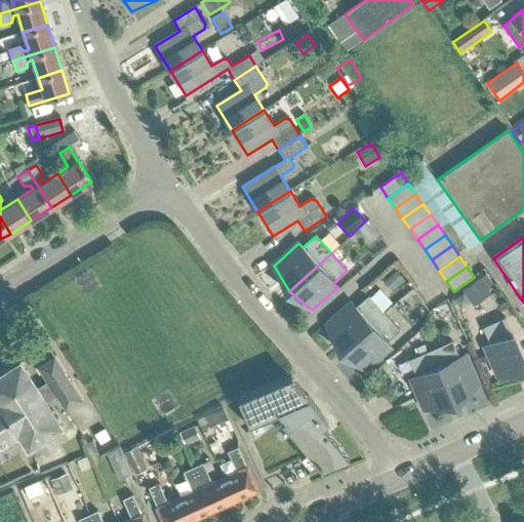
[(383,282),(392,292),(404,281),(396,271),(383,282)]
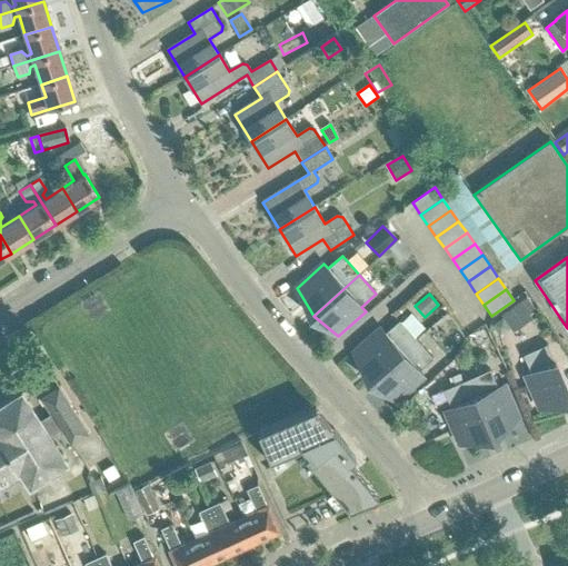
[(519,303),(501,315),(514,333),(531,320),(519,303)]
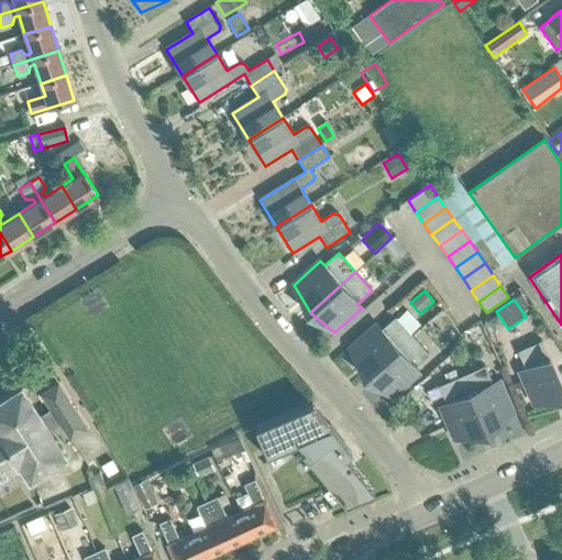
[(366,376),(412,337),(396,317),(382,330),(377,326),(350,349),(366,376)]
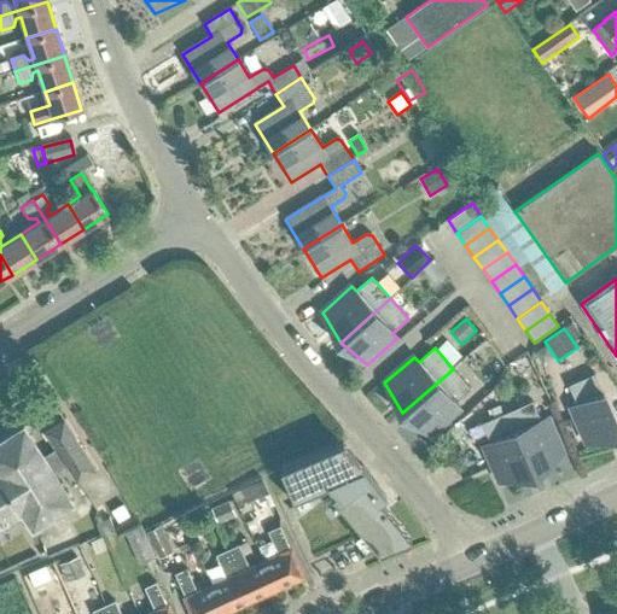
[(471,390),(453,369),(402,413),(430,434),(460,408),(455,403),(471,390)]
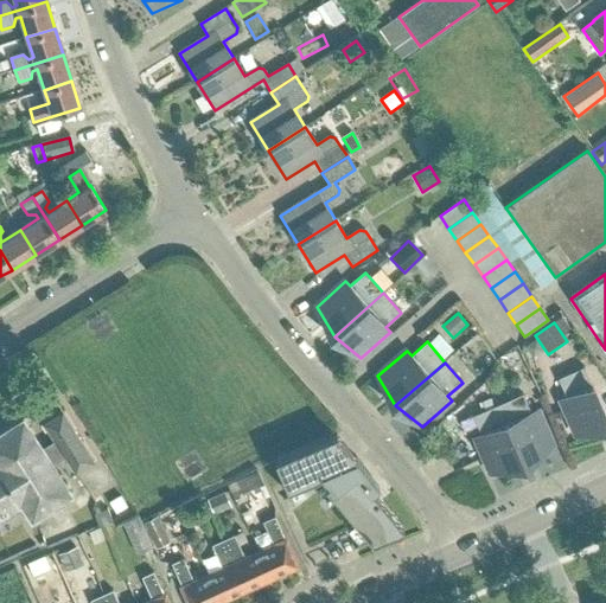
[(576,435),(605,428),(605,417),(592,386),(584,367),(559,379),(567,397),(561,399),(576,435)]
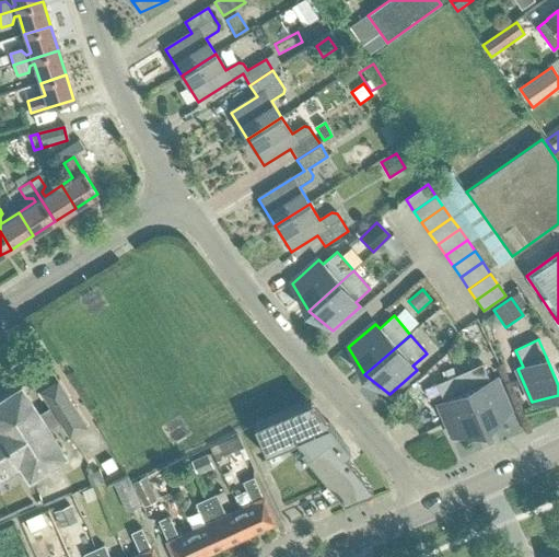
[(482,364),(459,374),(484,430),(510,412),(496,379),(490,382),(482,364)]
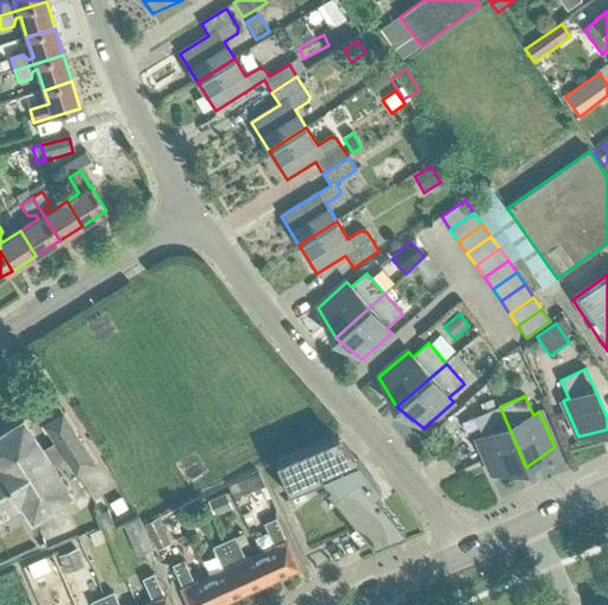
[(526,467),(500,407),(475,417),(483,436),(477,439),(493,474),(526,467)]
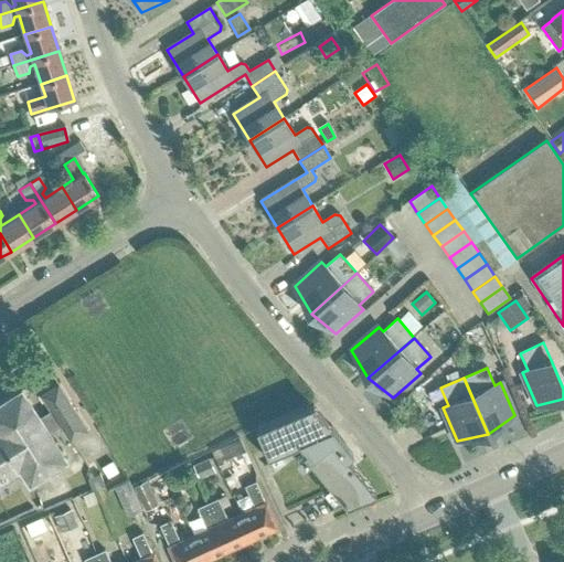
[(0,484),(21,470),(30,485),(66,462),(49,434),(61,426),(71,442),(88,431),(59,385),(42,396),(52,412),(40,420),(21,392),(0,405),(0,484)]
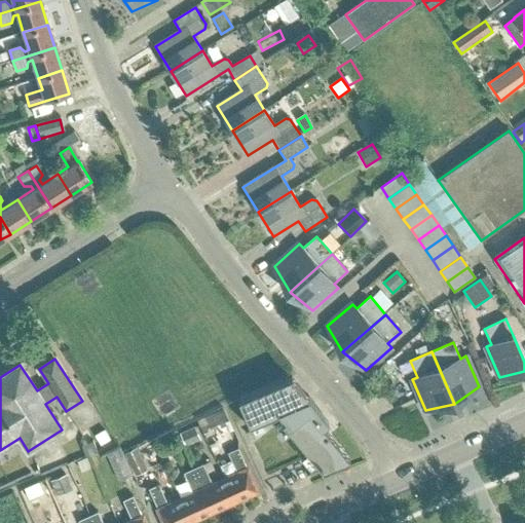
[(238,399),(239,402),(250,424),(277,413),(284,418),(275,426),(282,434),(288,427),(323,470),(350,458),(309,409),(314,404),(291,376),(238,399)]
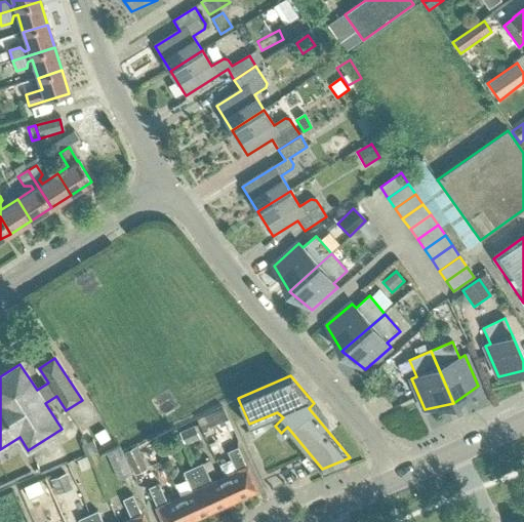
[(229,419),(223,408),(197,420),(200,428),(207,424),(209,429),(229,419)]
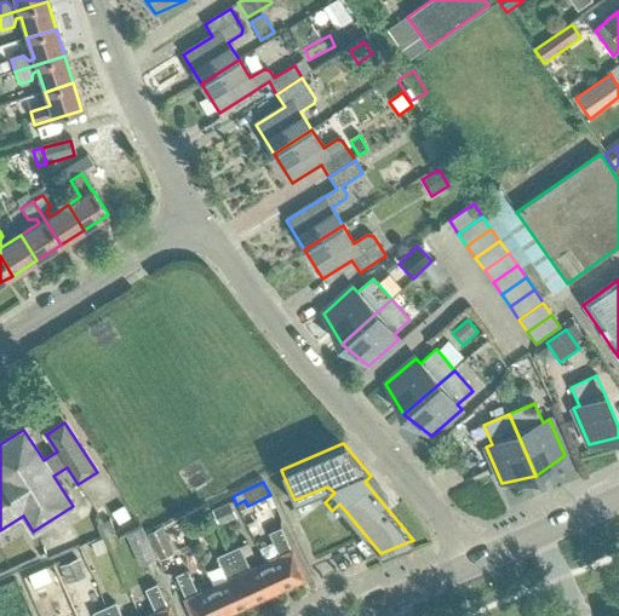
[(236,518),(229,502),(212,511),(218,527),(236,518)]
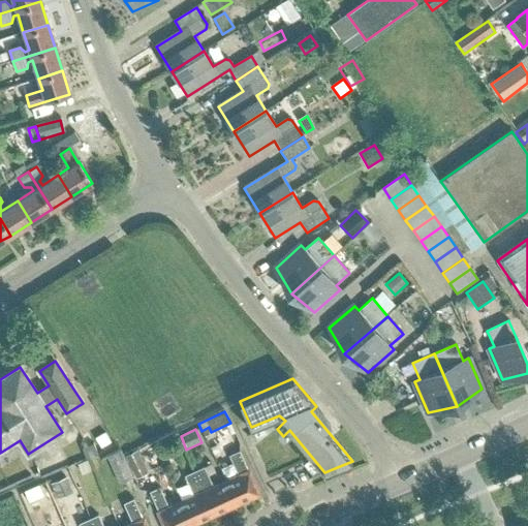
[(104,432),(95,438),(101,449),(111,443),(104,432)]
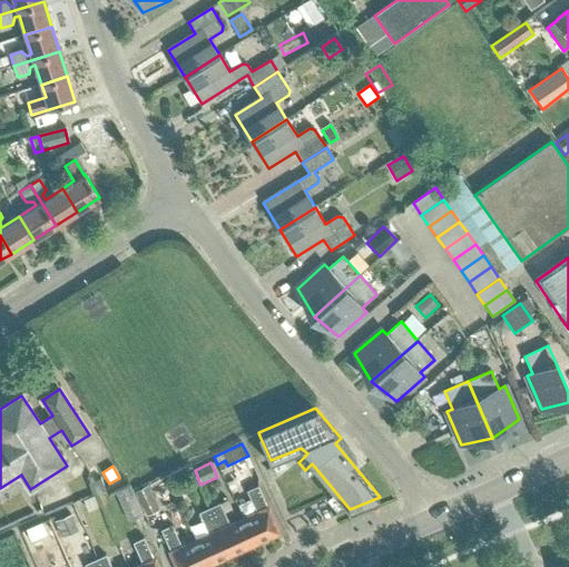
[(144,515),(130,485),(115,492),(128,521),(144,515)]
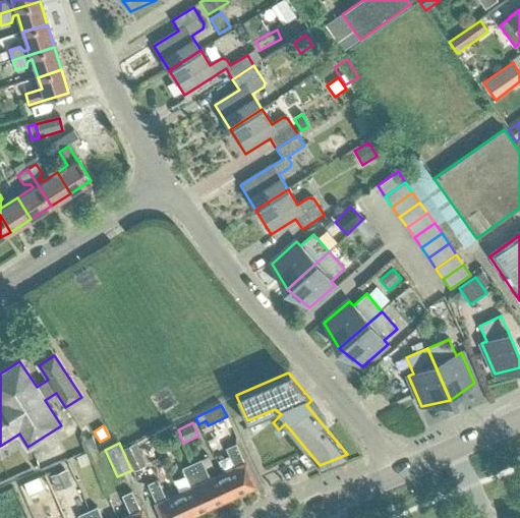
[(135,472),(147,467),(135,445),(124,450),(135,472)]
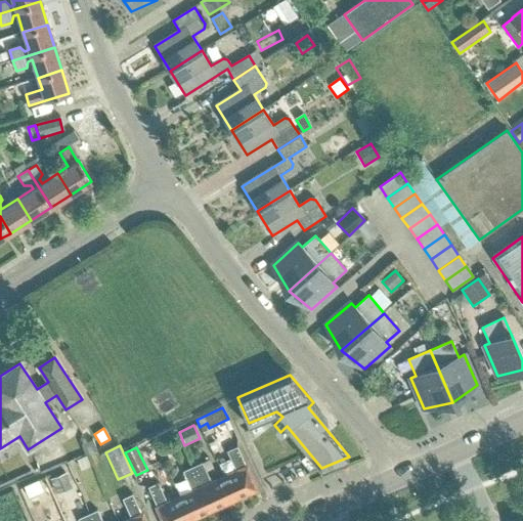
[(224,477),(234,500),(257,489),(247,467),(237,447),(227,451),(236,471),(224,477)]
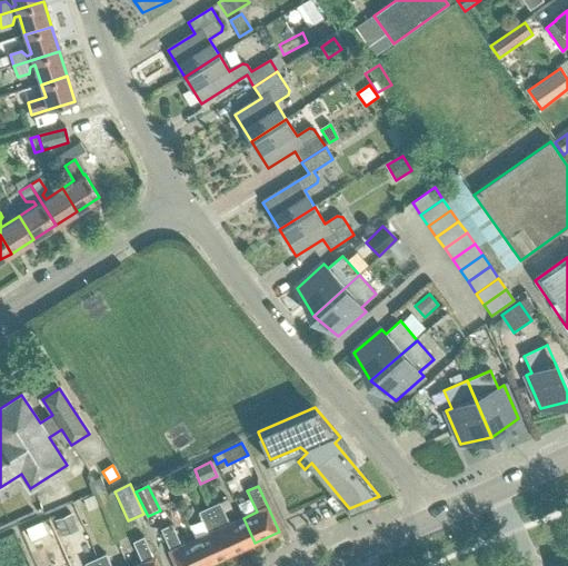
[(92,495),(82,499),(88,510),(98,506),(92,495)]
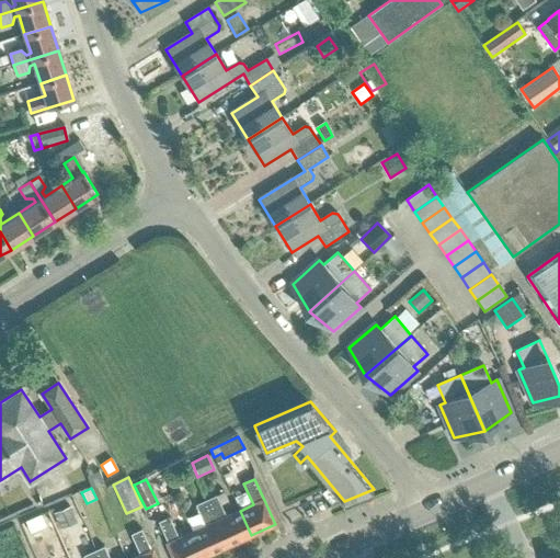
[(251,535),(240,511),(227,517),(217,496),(206,500),(227,546),(251,535)]
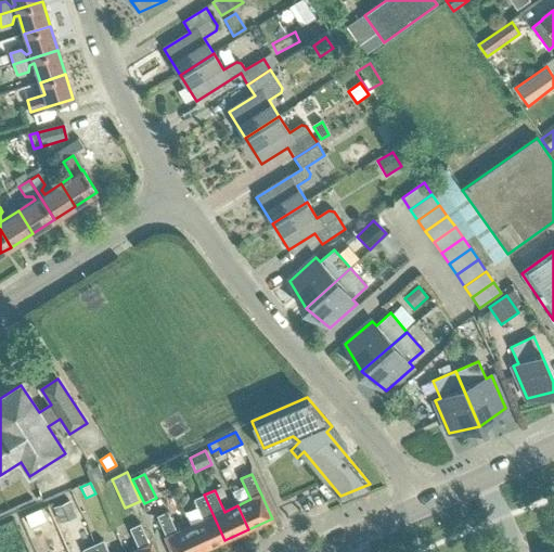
[(204,521),(190,527),(201,551),(224,540),(204,495),(194,500),(204,521)]
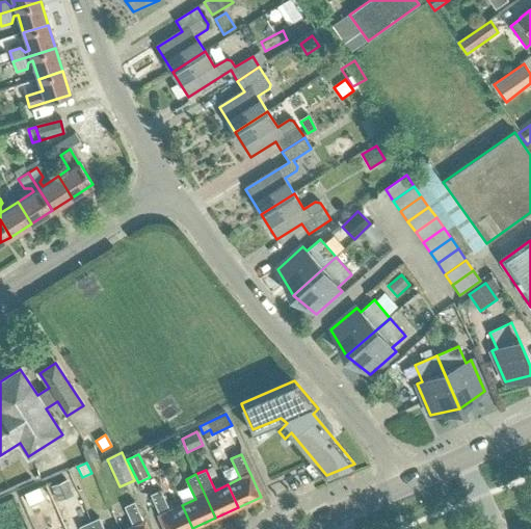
[(73,495),(67,480),(51,487),(57,502),(73,495)]
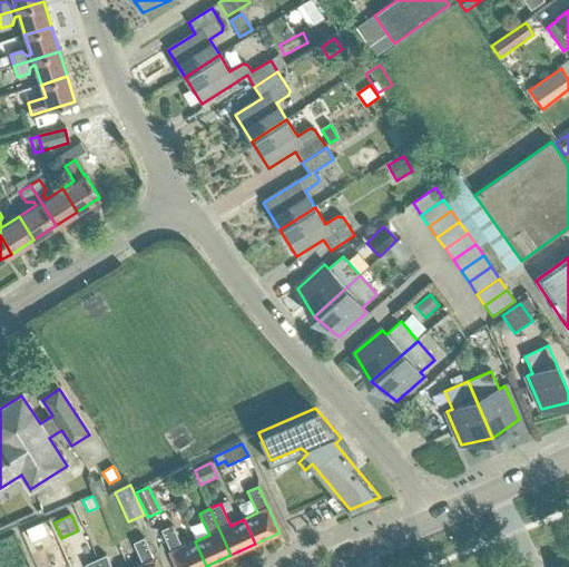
[(42,526),(27,534),(31,545),(48,538),(42,526)]
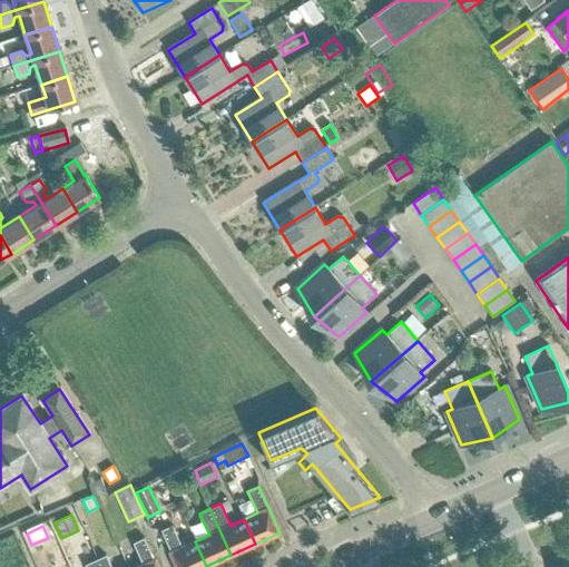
[(206,566),(195,541),(182,547),(173,526),(162,530),(172,551),(170,553),(177,566),(206,566)]
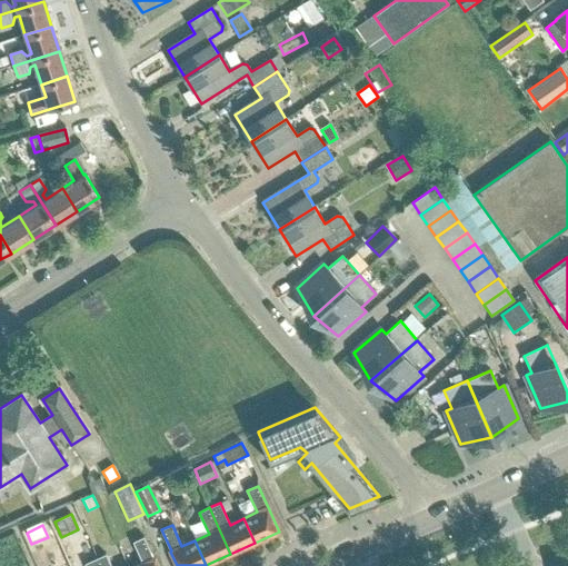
[(143,564),(140,565),(157,565),(155,559),(145,537),(133,542),(143,564)]
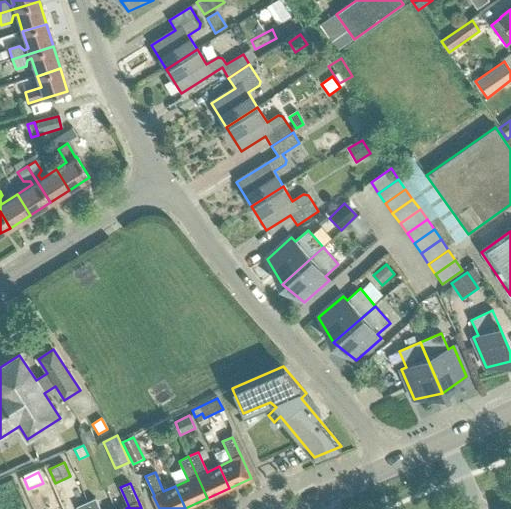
[(100,508),(96,499),(86,503),(89,508),(100,508)]
